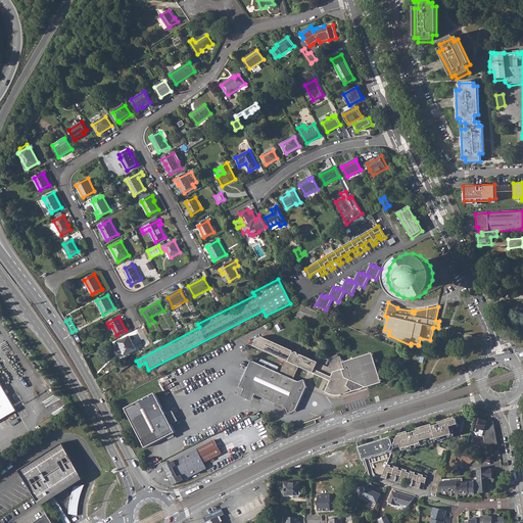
[(130,336),(119,342),(123,349),(122,350),(124,355),(136,349),(130,336)]
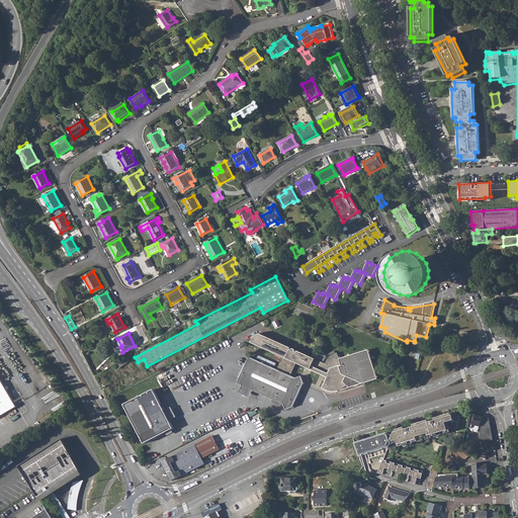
[(250,397),(253,390),(284,404),(286,411),(293,408),(305,383),(301,376),(296,377),(291,375),(296,363),(327,378),(322,389),(331,393),(338,392),(343,390),(363,383),(377,378),(368,349),(339,359),(337,353),(331,356),(328,359),(325,363),(315,359),(315,358),(297,350),(296,352),(295,351),(295,350),(294,349),(291,350),(290,349),(290,347),(259,333),(251,337),(245,340),(250,343),(283,357),(281,358),(276,368),(249,356),(237,382),(242,384),(239,392),(250,397)]
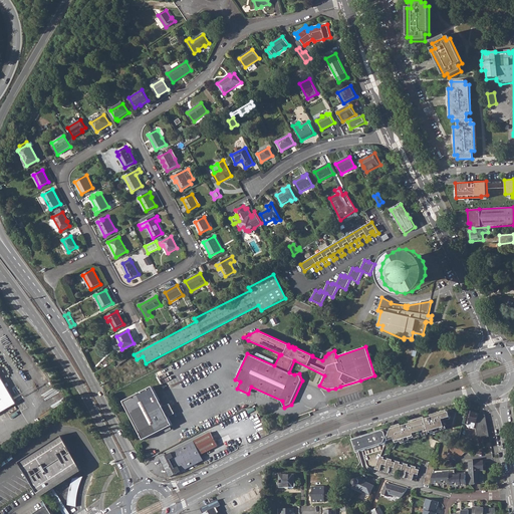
[(114,362),(116,366),(134,355),(132,352),(114,362)]
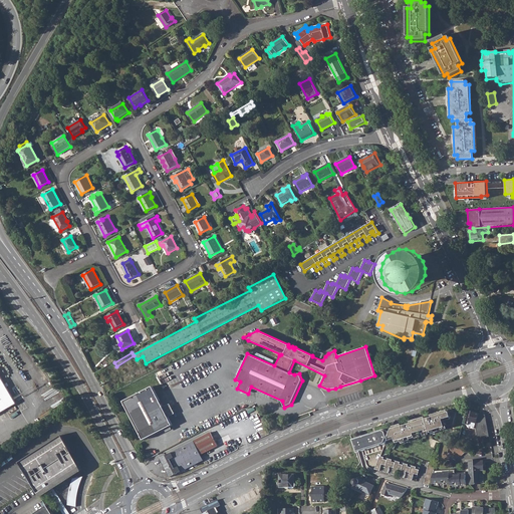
[(257,352),(255,356),(272,364),(274,360),(257,352)]
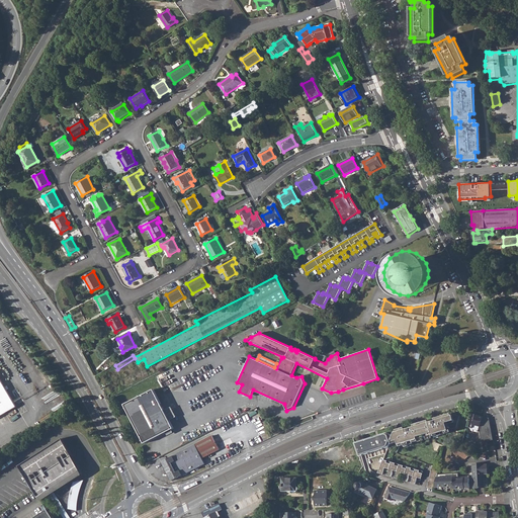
[(106,369),(113,383),(121,379),(114,365),(106,369)]
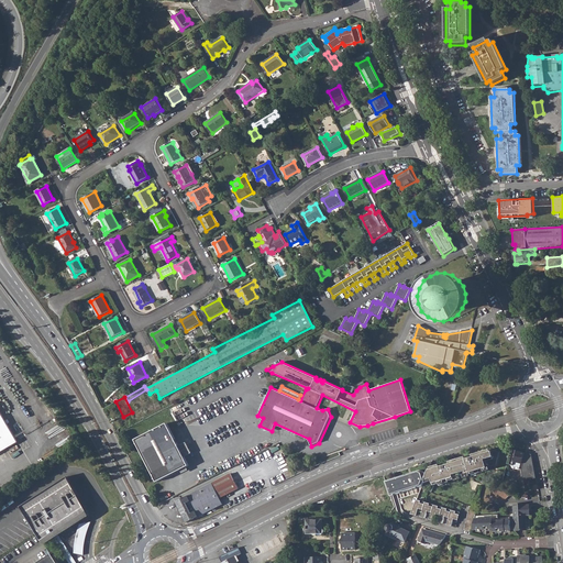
[(0,452),(18,442),(0,411),(0,452)]
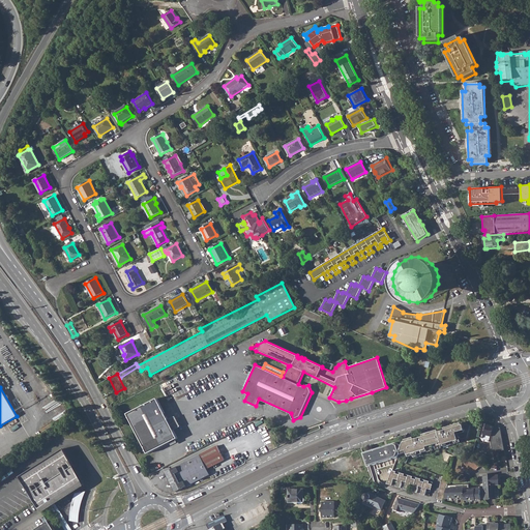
[(177,438),(173,430),(168,419),(157,398),(126,413),(147,453),(170,442),(176,439),(177,438)]
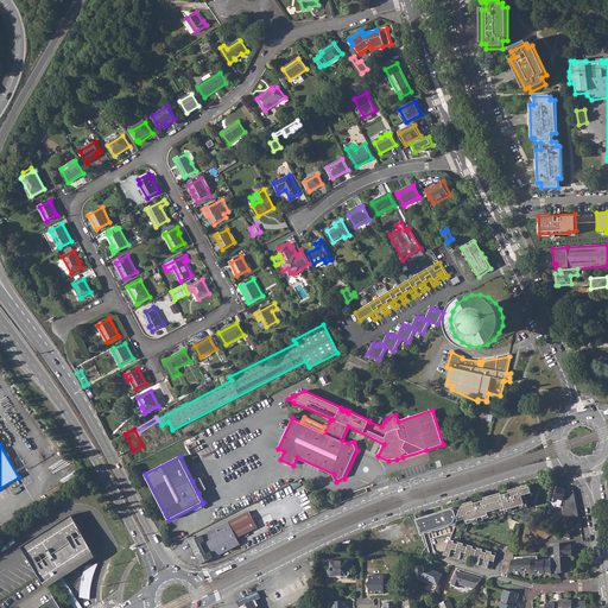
[(201,477),(192,481),(198,493),(207,489),(201,477)]
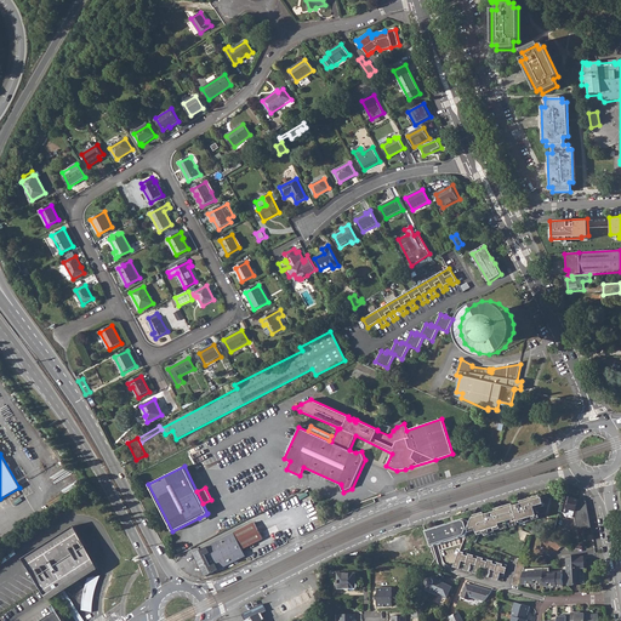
[(53,497),(58,503),(66,499),(62,493),(53,497)]
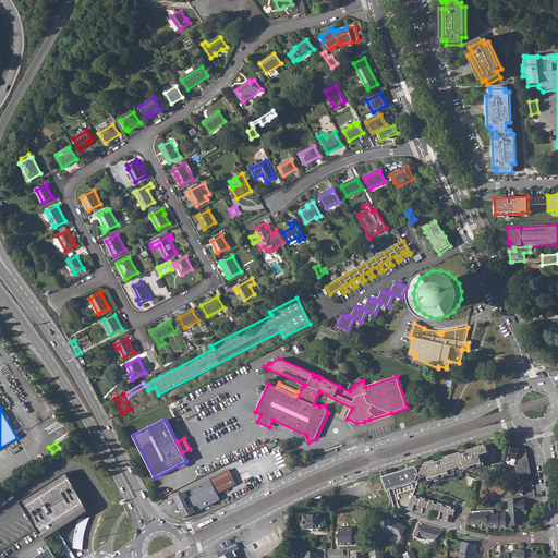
[(427,487),(429,481),(463,471),(462,466),(464,465),(465,470),(472,469),(471,466),(485,462),(492,460),(495,447),(489,446),(486,447),(485,445),(468,450),(469,452),(461,455),(462,457),(459,458),(458,453),(448,456),(449,461),(447,461),(446,459),(436,462),(433,462),(433,465),(426,462),(423,469),(419,482),(417,484),(427,487)]
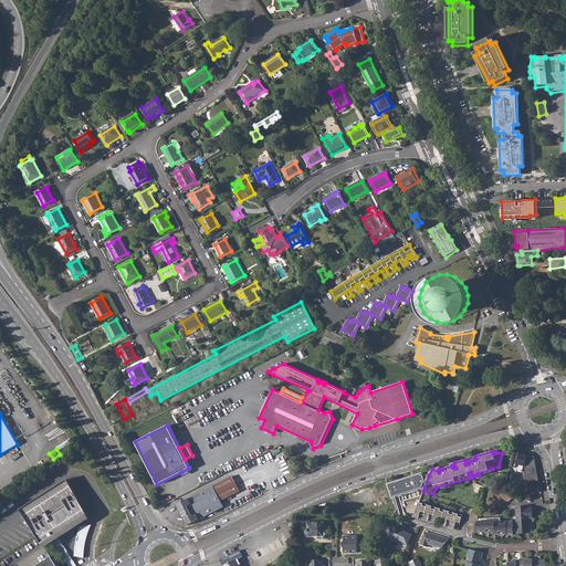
[(534,457),(513,451),(510,467),(515,468),(516,464),(526,467),(524,472),(528,494),(541,492),(534,457)]
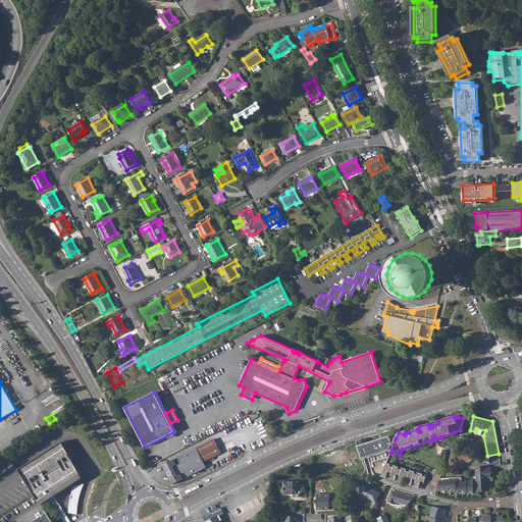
[(375,440),(357,446),(362,460),(392,451),(396,438),(389,435),(381,438),(382,439),(376,441),(375,440)]
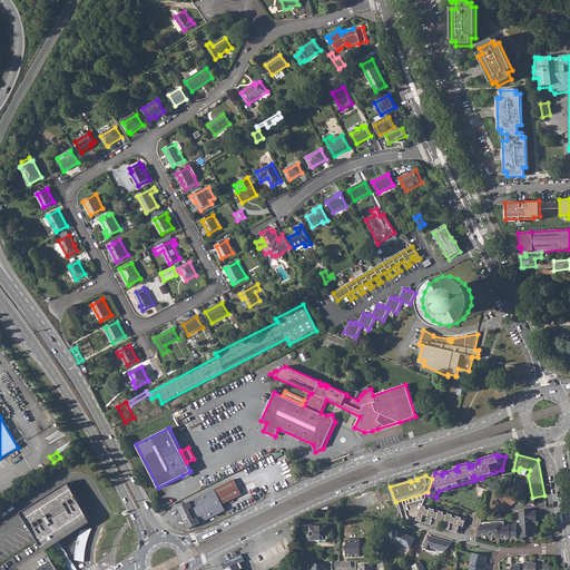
[(242,494),(233,479),(189,501),(200,522),(225,510),(222,504),(242,494)]
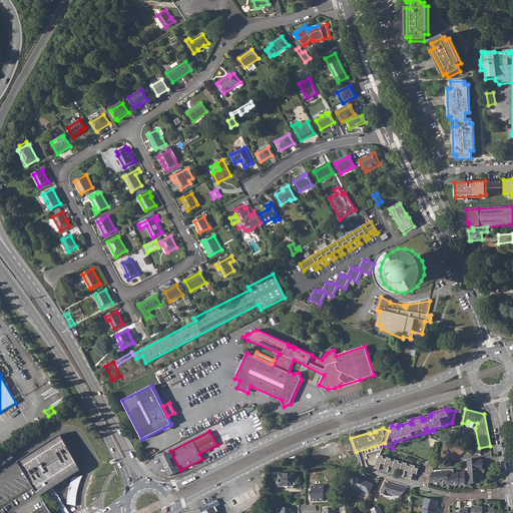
[(84,470),(64,433),(19,462),(42,497),(57,488),(64,483),(84,470)]
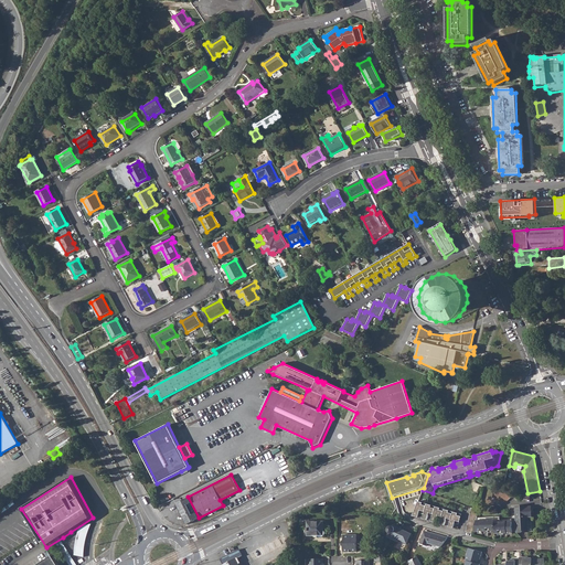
[(493,490),(492,497),(502,500),(504,493),(493,490)]
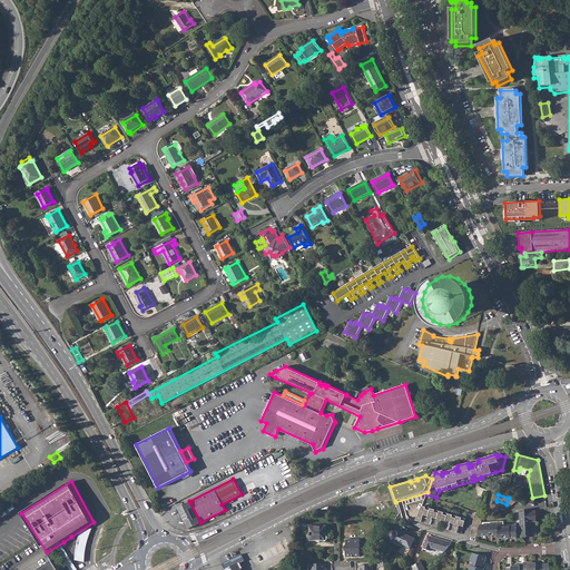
[(189,528),(200,522),(189,501),(178,508),(188,528),(188,529),(189,528)]
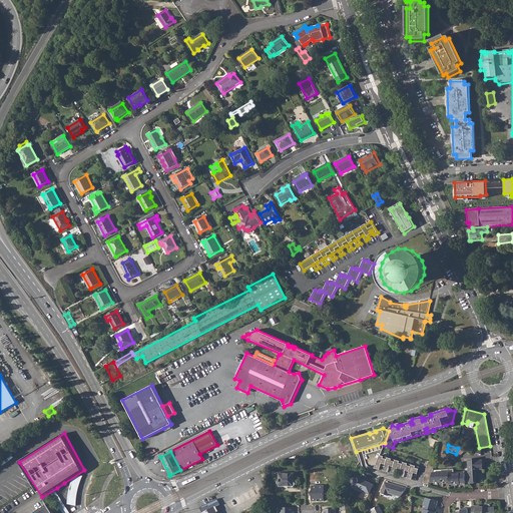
[(417,474),(419,467),(380,455),(375,468),(379,470),(381,463),(385,464),(383,471),(387,472),(389,465),(393,467),(391,473),(396,474),(397,468),(401,469),(399,476),(403,477),(405,470),(409,471),(407,478),(411,479),(413,473),(417,474)]
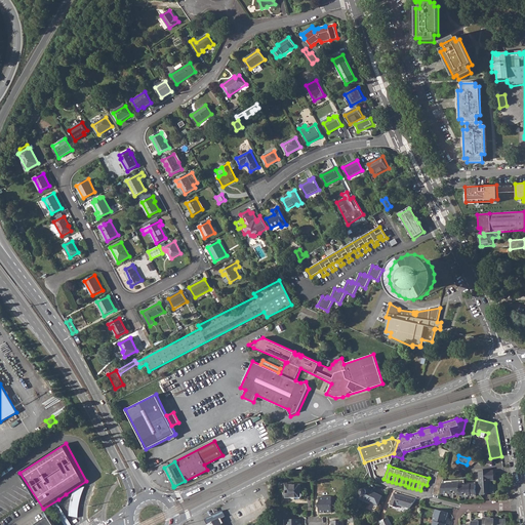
[(480,472),(480,495),(490,495),(490,482),(494,482),(494,473),(480,472)]
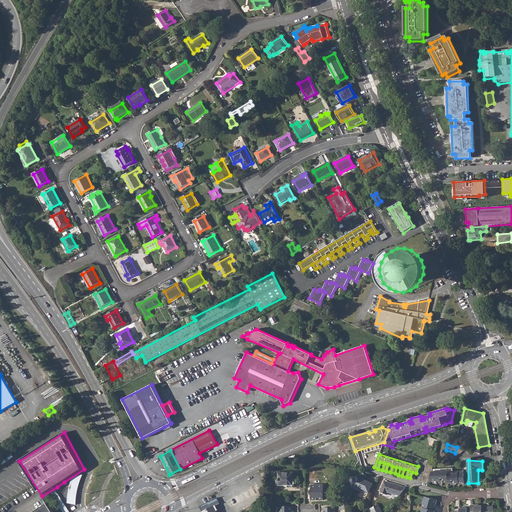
[(448,470),(431,471),(429,481),(448,481),(448,483),(464,483),(464,473),(454,473),(454,478),(453,478),(453,473),(448,473),(448,470)]
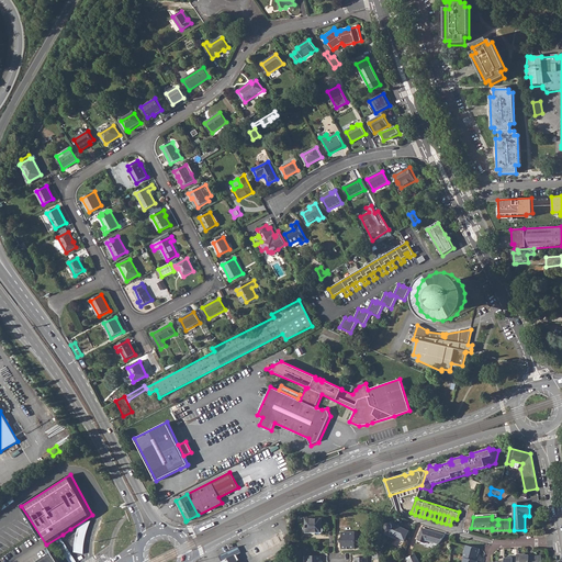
[(306,519),(306,525),(306,534),(323,532),(322,519),(306,519)]
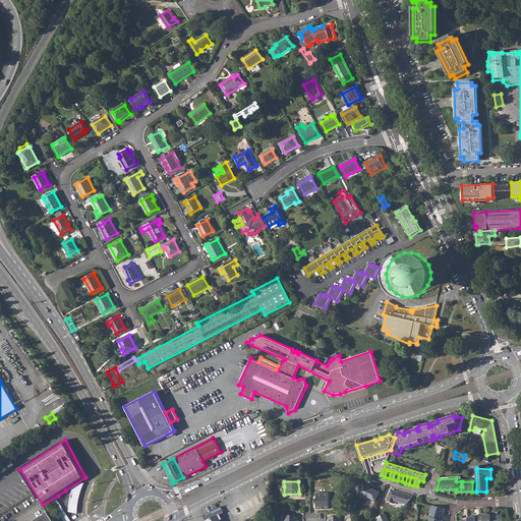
[(360,495),(375,501),(380,491),(364,485),(363,488),(362,486),(360,484),(358,485),(356,486),(356,488),(357,491),(359,491),(361,491),(360,495)]
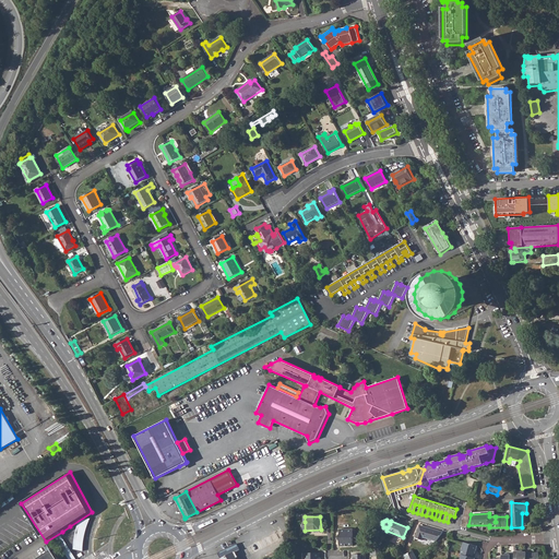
[(421,536),(436,542),(441,534),(442,532),(429,528),(429,530),(418,525),(415,537),(420,539),(421,536)]
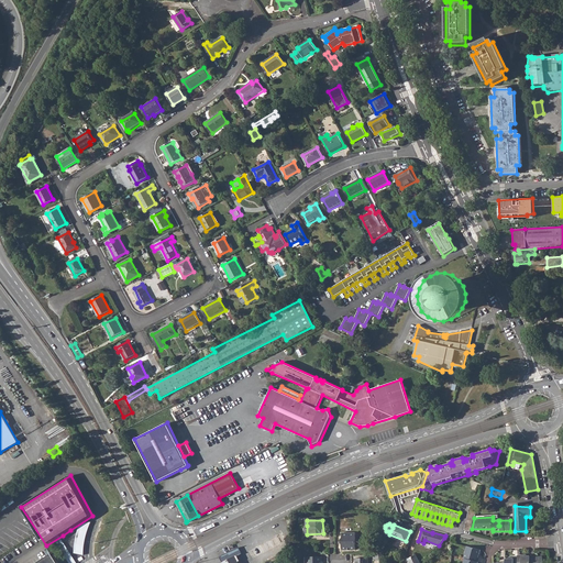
[(356,550),(355,533),(342,533),(342,539),(341,540),(341,544),(342,544),(342,551),(356,550)]
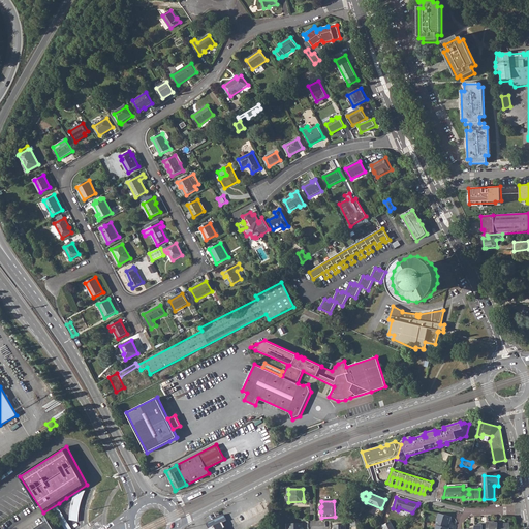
[(71,528),(57,505),(52,507),(65,528),(71,528)]
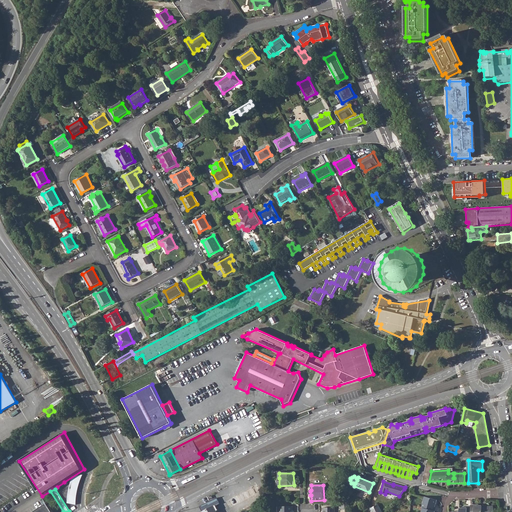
[(250,489),(239,494),(243,501),(253,495),(250,489)]
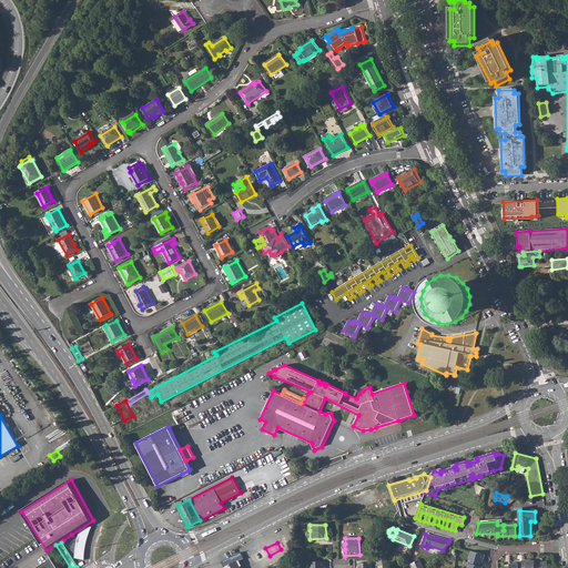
[(254,563),(266,557),(262,549),(251,556),(254,563)]
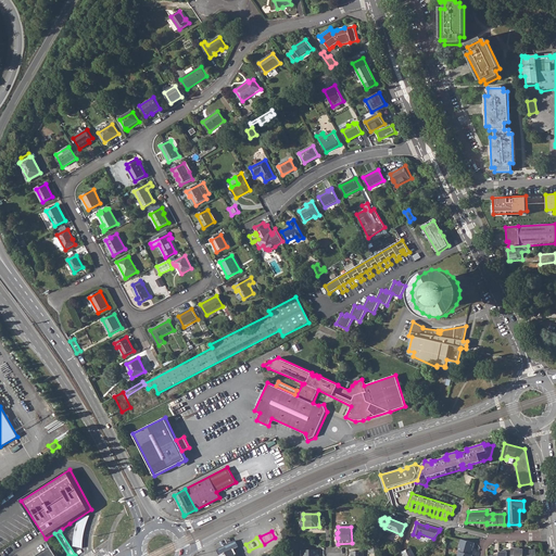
[(459,552),(472,555),(474,552),(472,551),(475,543),(460,540),(458,552),(459,552)]
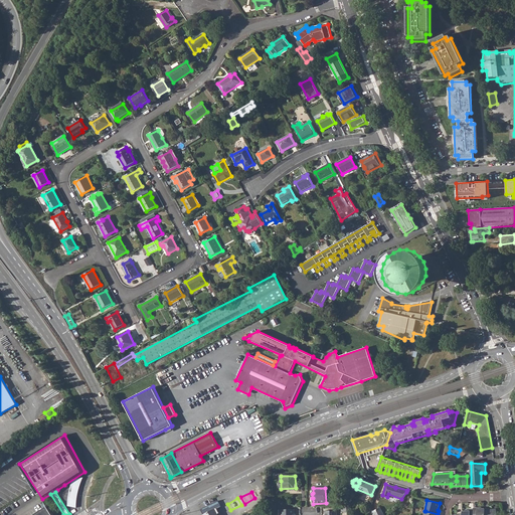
[(217,514),(219,513),(217,508),(220,507),(217,501),(201,510),(203,514),(217,514)]
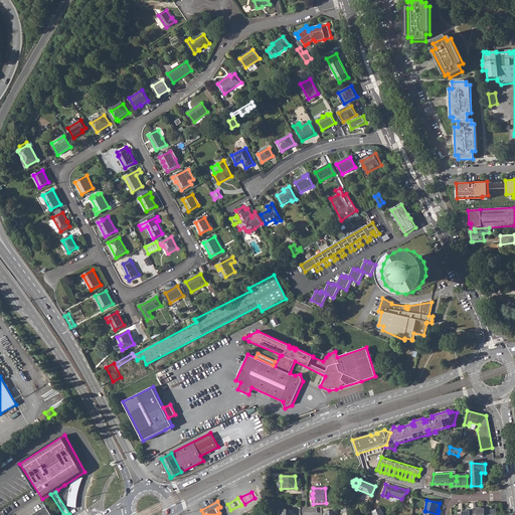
[(53,514),(50,508),(49,509),(47,506),(33,514),(53,514)]
